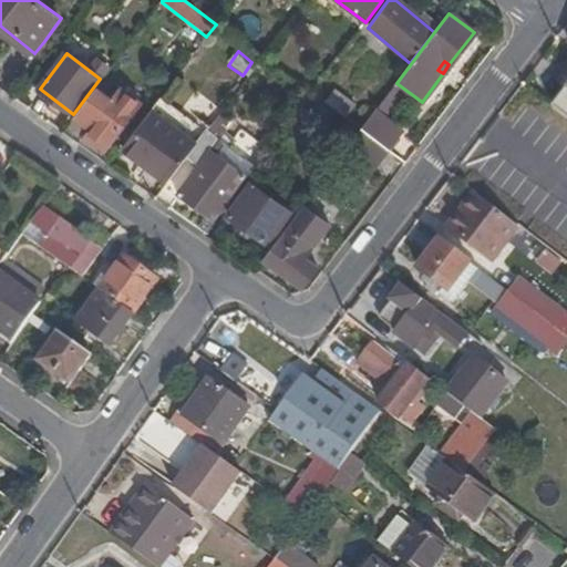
[(566,86),(554,104),(566,113),(566,86)]
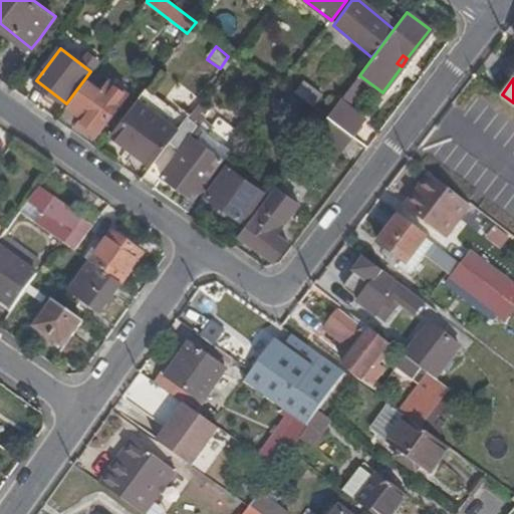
[(103,91),(87,79),(68,105),(83,117),(81,121),(97,134),(129,94),(110,81),(103,91)]
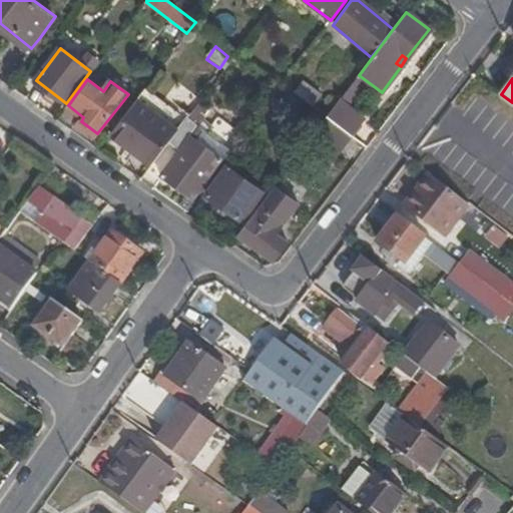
[(306,80),(297,91),(316,105),(325,94),(306,80)]
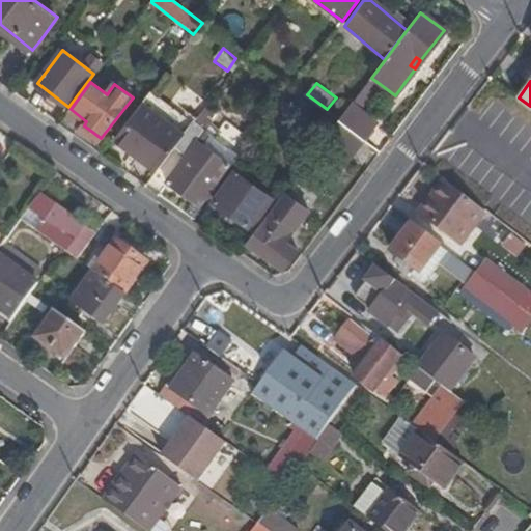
[(188,130),(145,96),(114,138),(157,170),(175,145),(188,130)]
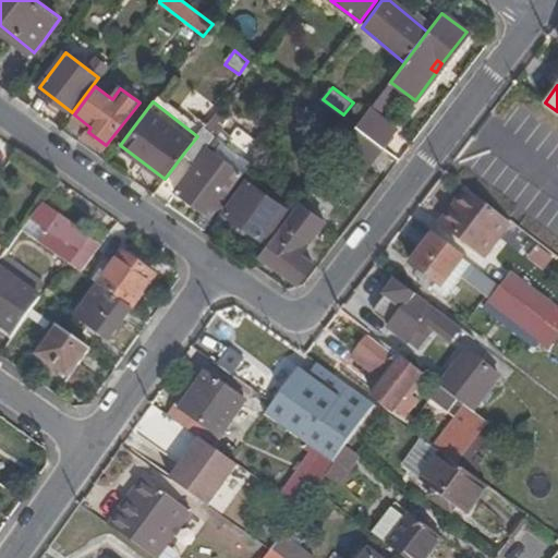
[(381,147),(383,148),(392,135),(364,114),(355,126),(381,147)]
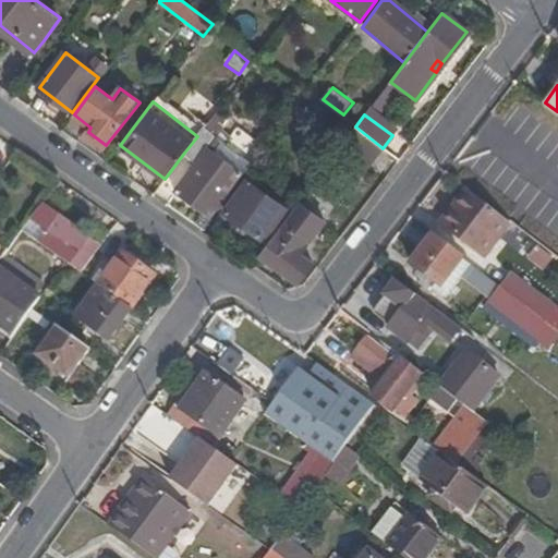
[(222,141),(205,126),(197,136),(184,153),(197,162),(176,191),(209,217),(223,198),(225,199),(245,172),(220,154),(215,150),(222,141)]
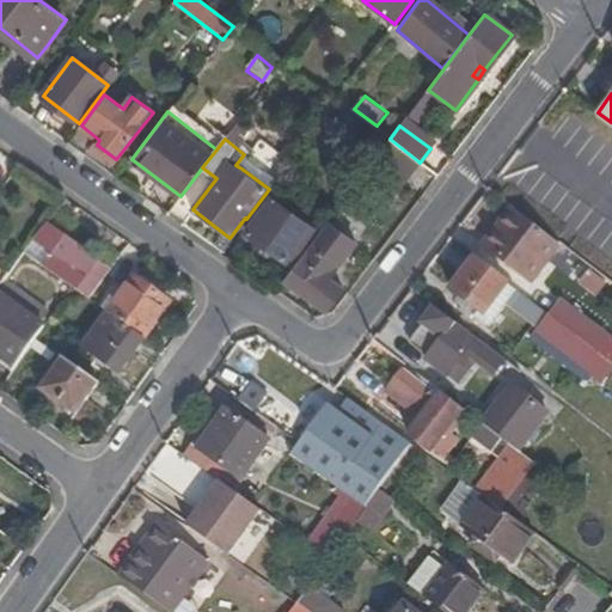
[(396,191),(418,161),(390,139),(389,140),(367,169),(396,191)]
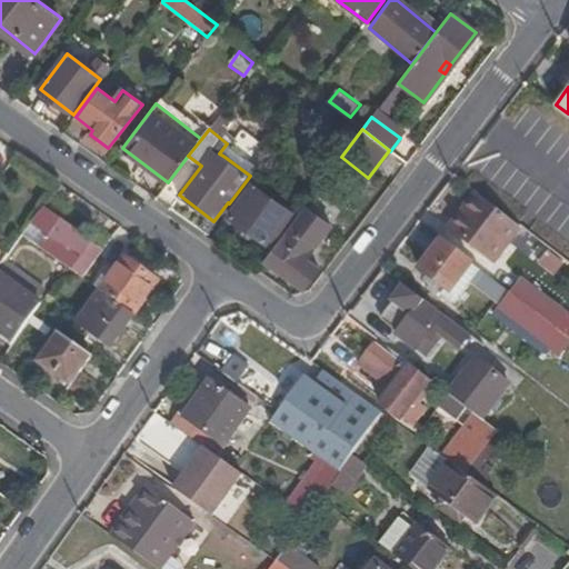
[(232,147),(227,143),(219,153),(225,157),(232,147)]
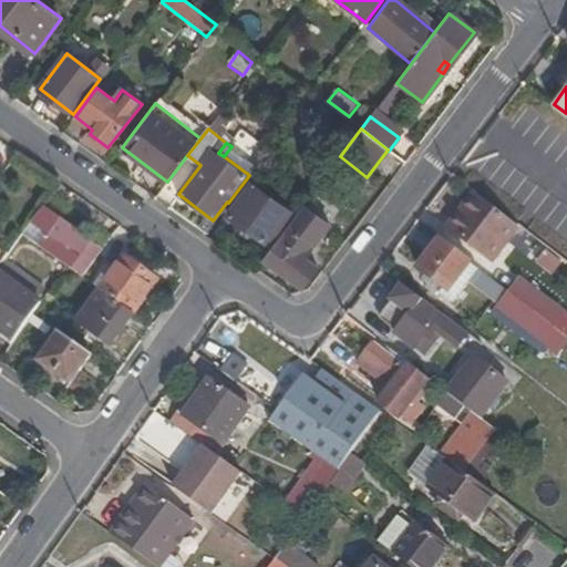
[(290,212),(250,184),(228,216),(268,243),(290,212)]
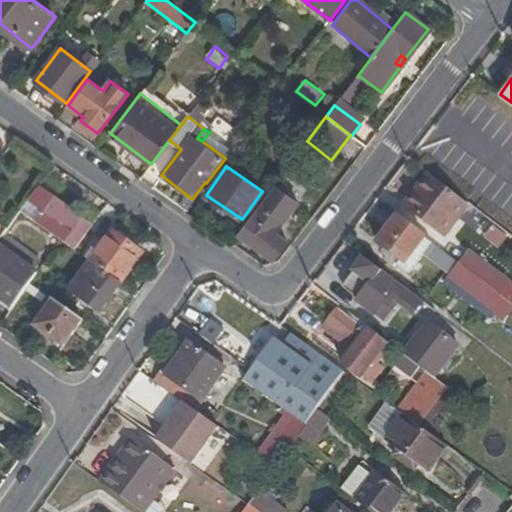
[(443,235),(467,204),(428,174),(404,205),(443,235)]
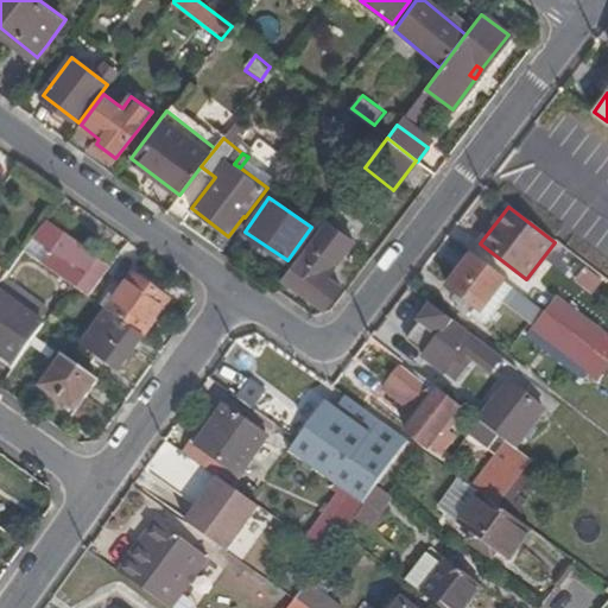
[(324,219),(282,277),(325,308),(341,286),(327,276),(353,240),(324,219)]
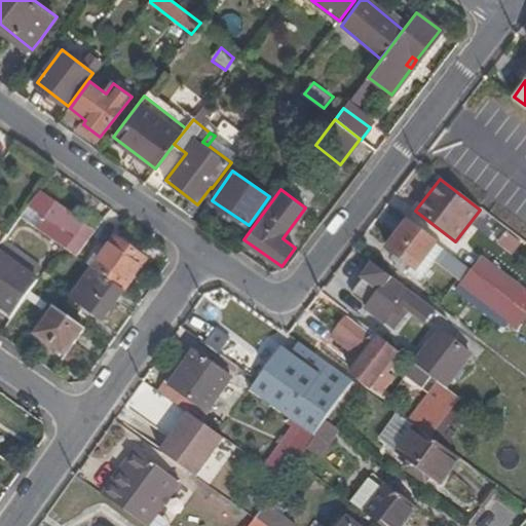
[(80,226),(39,195),(20,221),(62,251),(80,226)]
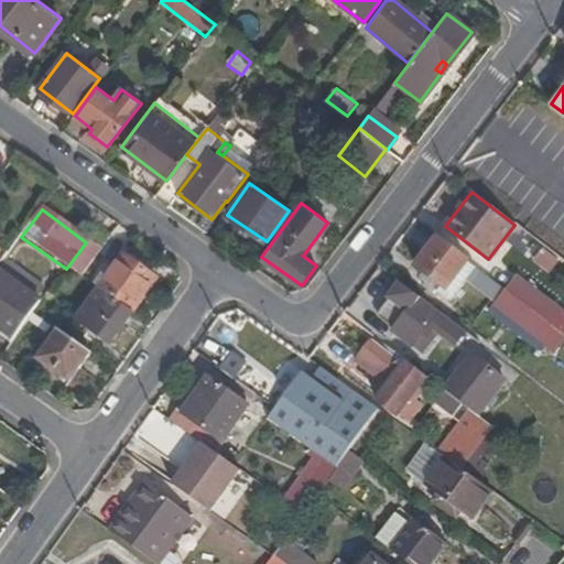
[(467,261),(436,237),(414,266),(433,281),(445,290),(467,261)]
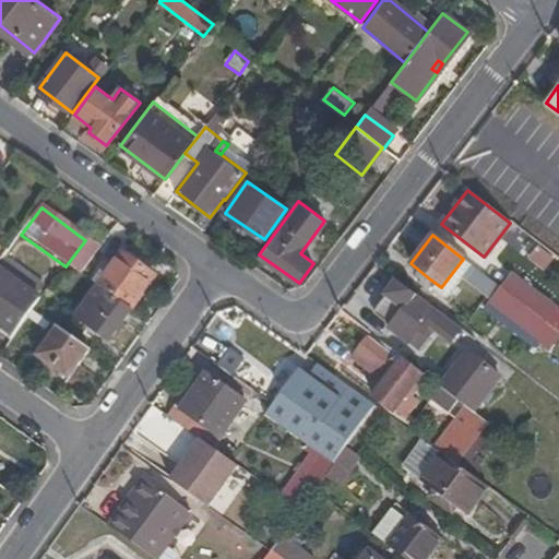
[(102,263),(87,282),(98,290),(131,313),(155,280),(122,257),(113,270),(102,263)]
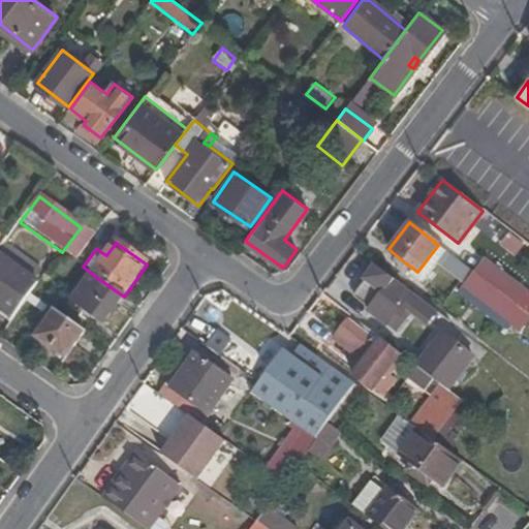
[(4,244),(0,249),(0,255),(38,284),(45,274),(4,244)]
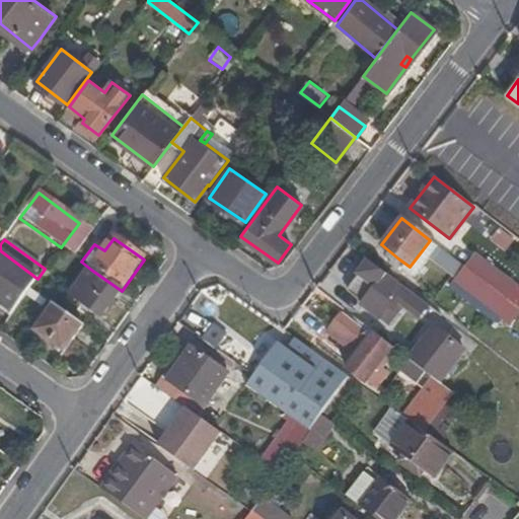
[(410,267),(398,258),(394,264),(413,278),(431,255),(438,246),(430,240),(410,267)]
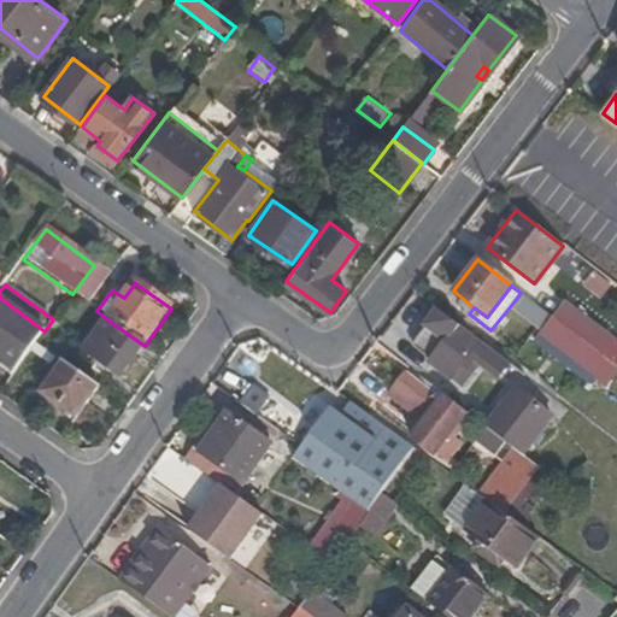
[(606,381),(616,366),(601,354),(552,317),(521,293),(512,304),(542,328),(538,334),(587,372),(591,369),(606,381)]
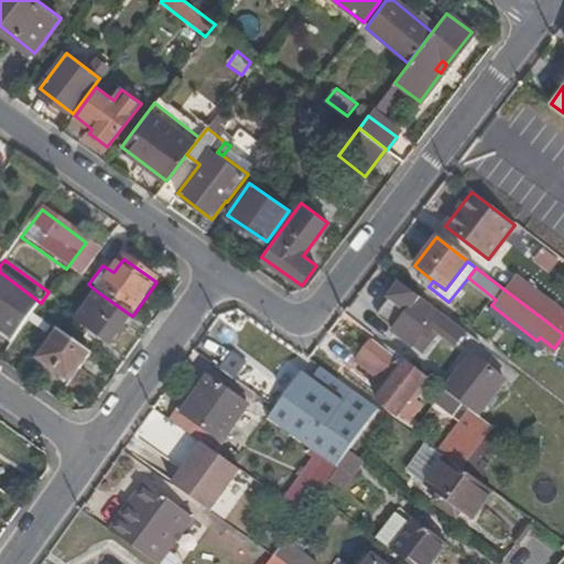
[(0,272),(0,329),(14,339),(33,314),(41,303),(0,272)]
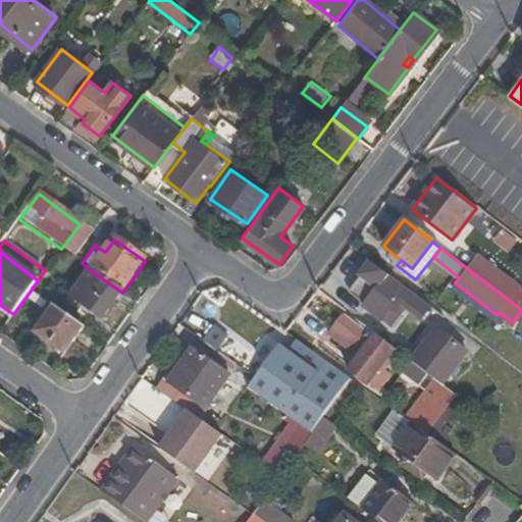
[(477,253),(467,268),(509,300),(519,285),(477,253)]
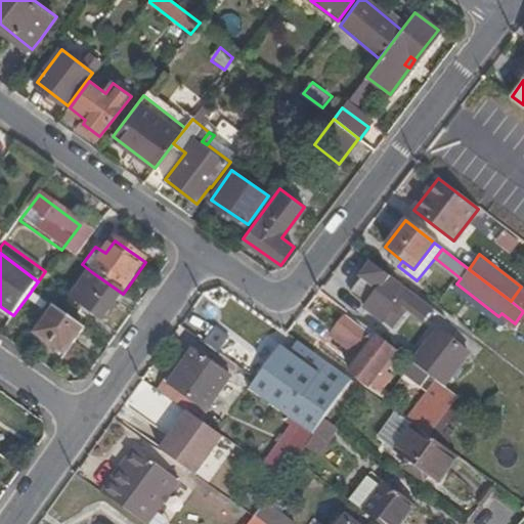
[(370,263),(359,277),(366,282),(353,300),(363,309),(361,311),(386,331),(395,319),(393,317),(404,302),(426,317),(432,310),(405,290),(370,263)]
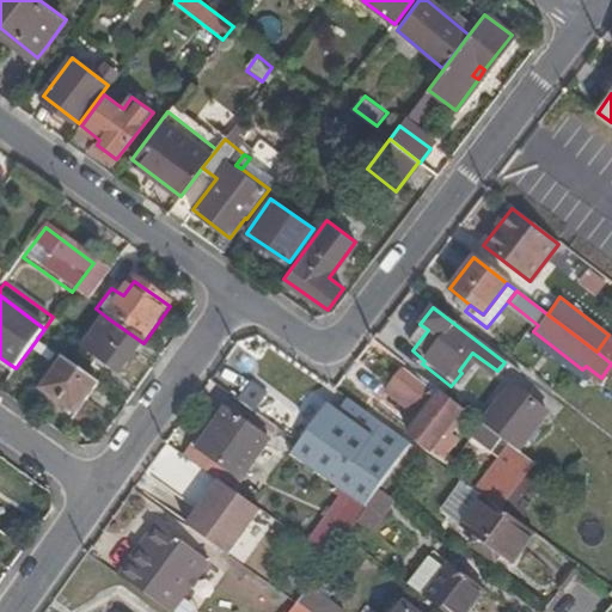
[(144,343),(108,318),(81,354),(117,379),(144,343)]
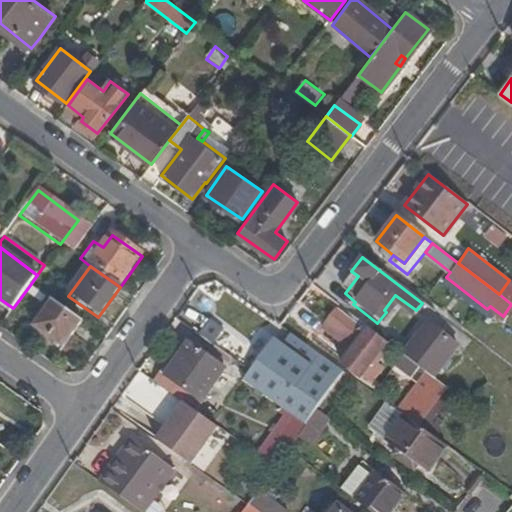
[(82,322),(53,301),(33,328),(63,349),(82,322)]
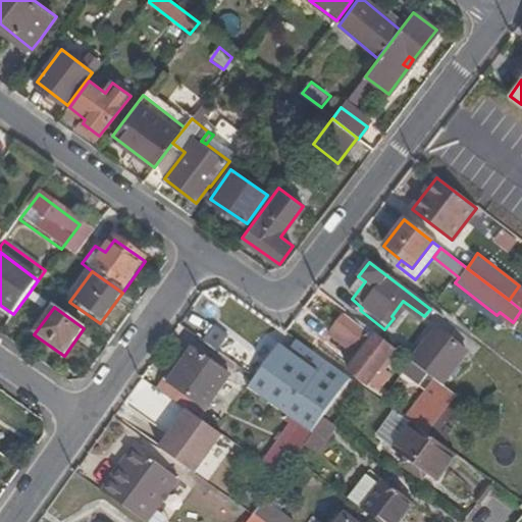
[(366,383),(395,348),(376,333),(374,336),(349,316),(345,313),(331,329),(361,353),(352,365),(348,370),(366,383)]
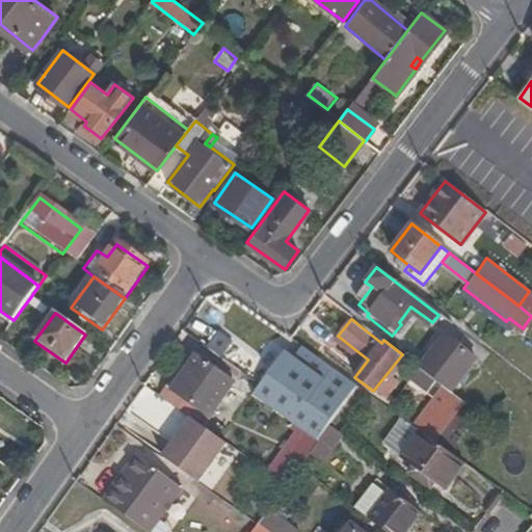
[(383,340),(357,320),(355,322),(381,343),(383,340)]
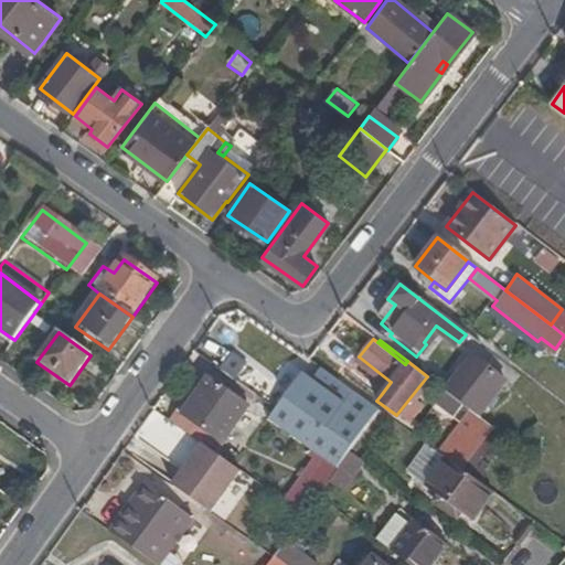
[(458,371),(444,390),(478,415),(492,397),(503,382),(470,355),(458,371)]
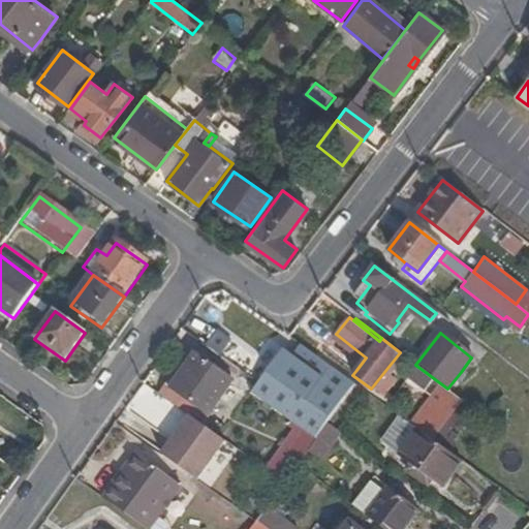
[(249,393),(306,433),(316,439),(328,425),(329,423),(343,404),(350,395),(318,372),(282,347),(256,382),(249,393)]
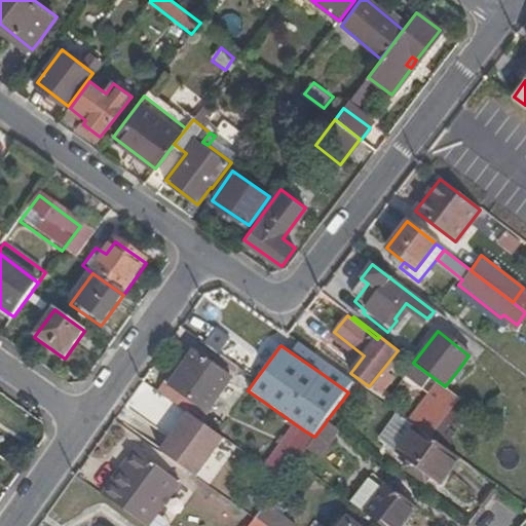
[(181,372),(176,368),(165,383),(208,412),(231,378),(194,352),(181,372)]
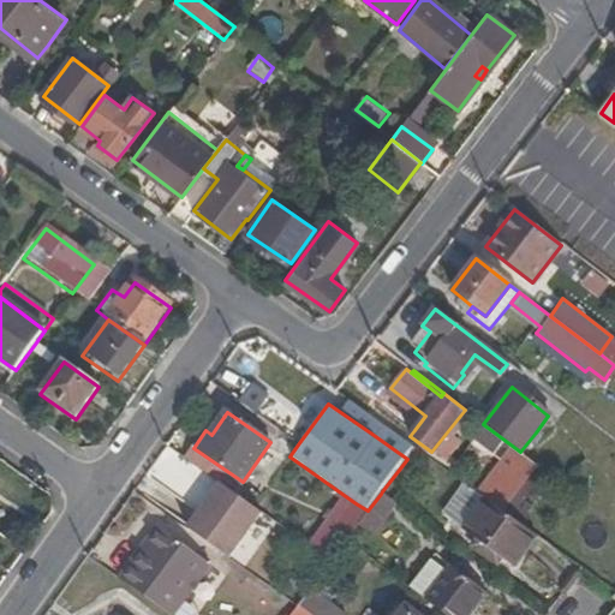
[(410,453),(415,448),(378,422),(370,433),(407,459),(410,453)]
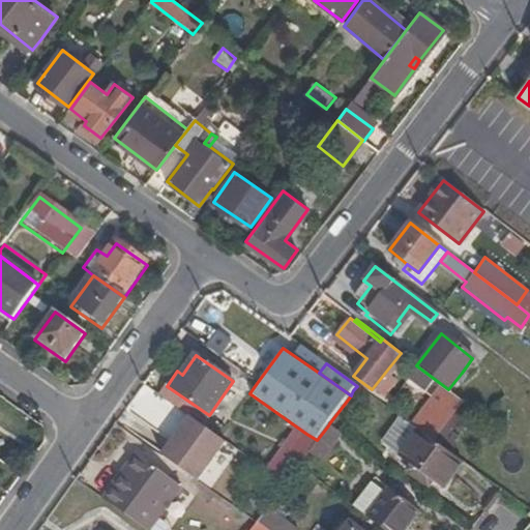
[(412,424),(433,440),(463,401),(448,389),(416,365),(406,379),(427,394),(432,399),(412,424)]
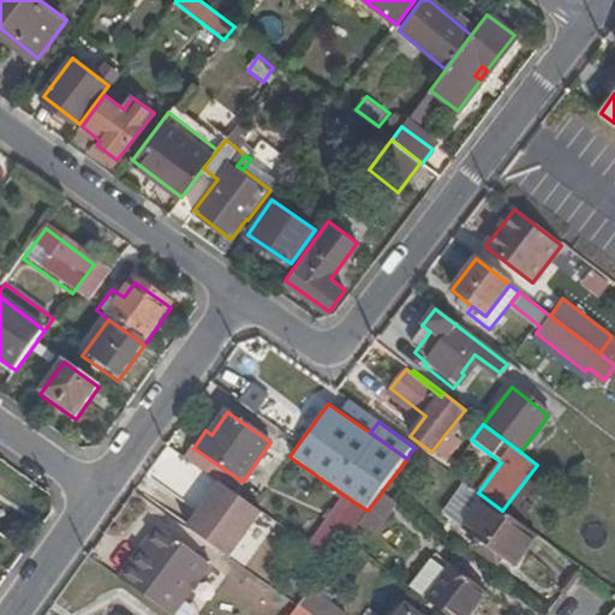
[(410,453),(423,461),(427,457),(415,448),(410,453)]
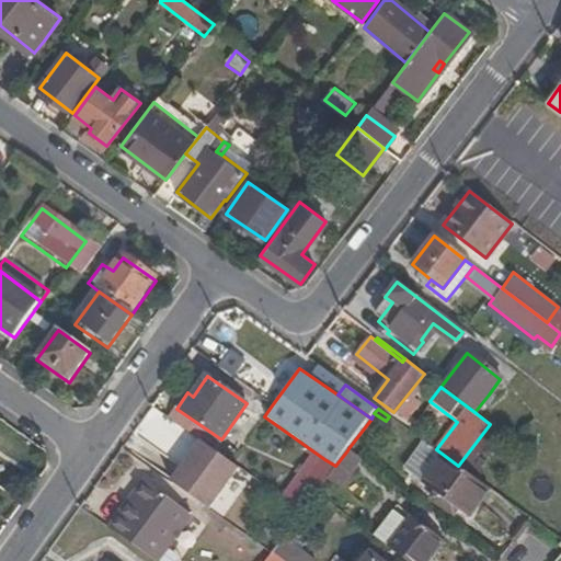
[(374,436),(386,421),(374,413),(371,419),(364,428),(374,436)]
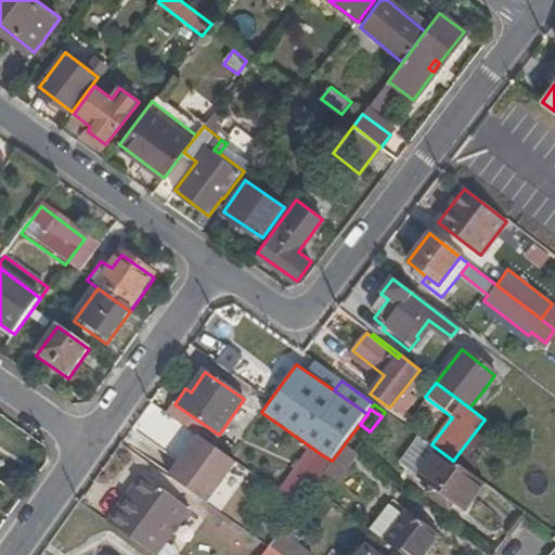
[(169,478),(205,503),(235,462),(199,437),(169,478)]
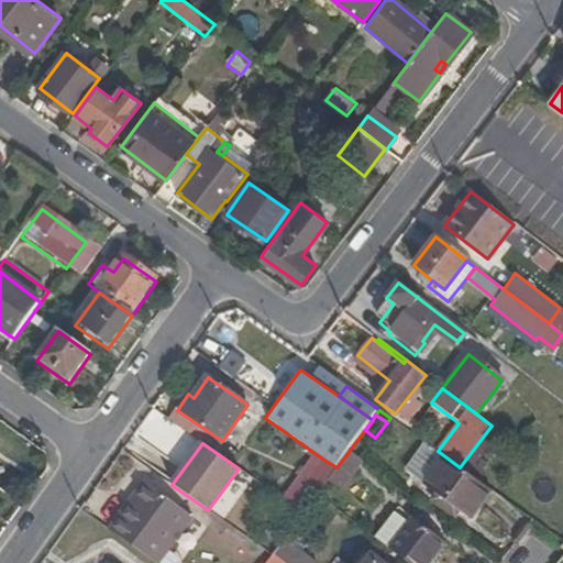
[(442,462),(443,459),(426,445),(423,449),(442,462)]
